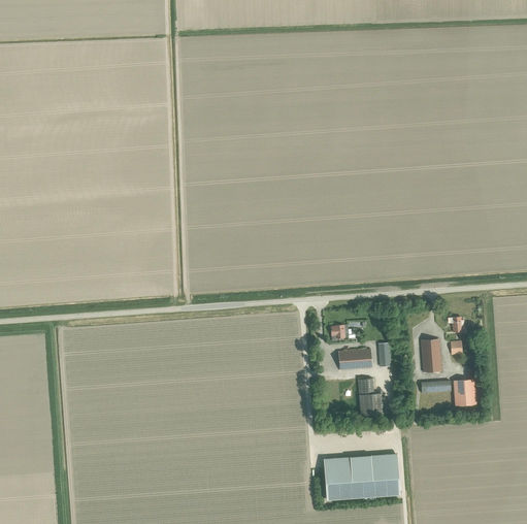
[(451,314),(450,314),(450,319),(452,319),(452,328),(460,327),(460,324),(463,324),(462,316),(460,316),(459,313),(459,312),(456,312),(456,313),(451,314)]
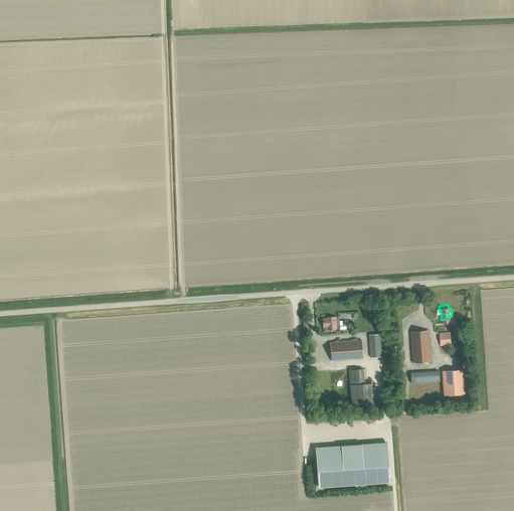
[(338,313),(325,313),(325,314),(322,314),(322,323),(326,323),(326,326),(335,325),(338,325),(338,322),(339,322),(338,313)]
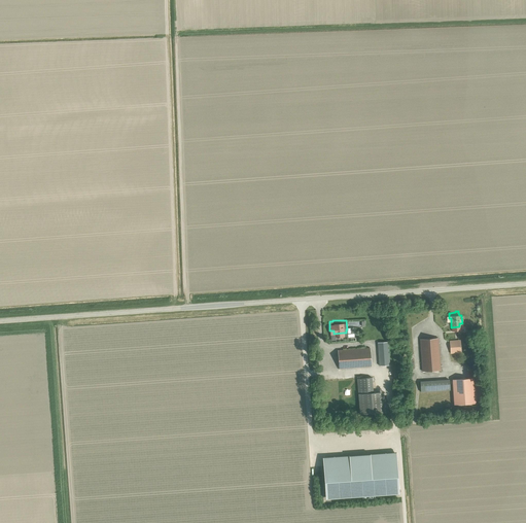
[(419,336),(419,342),(421,368),(440,367),(437,334),(419,336)]
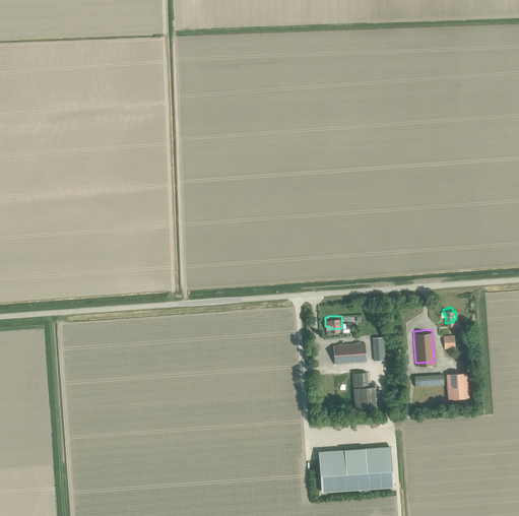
[(383,357),(382,333),(372,334),(373,357),(383,357)]
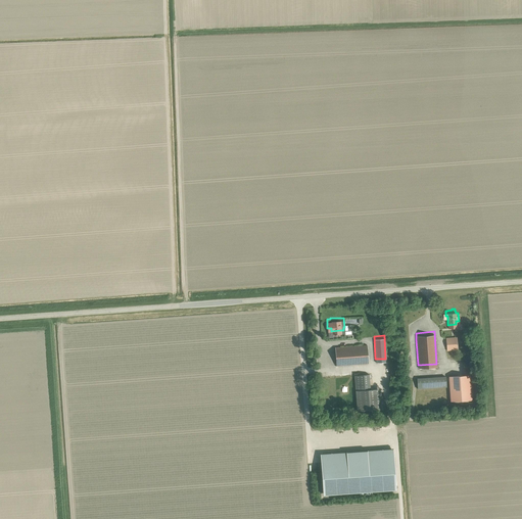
[(335,362),(367,360),(366,341),(334,343),(335,362)]
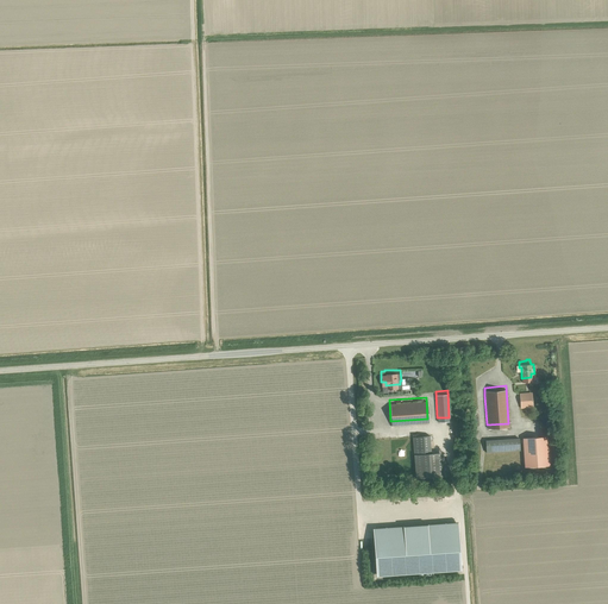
[(412,433),(415,480),(444,478),(443,454),(431,455),(428,431),(412,433)]
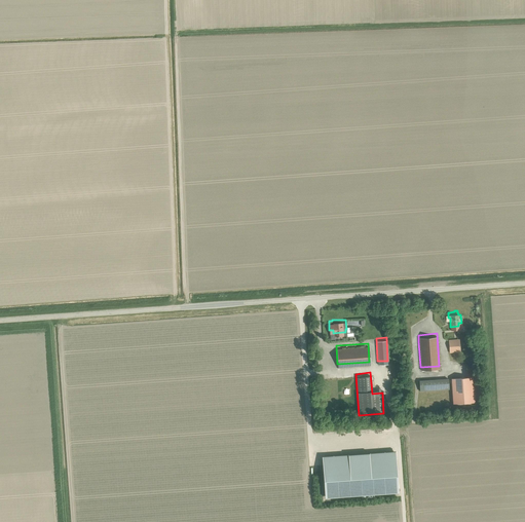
[(452,400),(474,399),(472,373),(450,375),(452,400)]
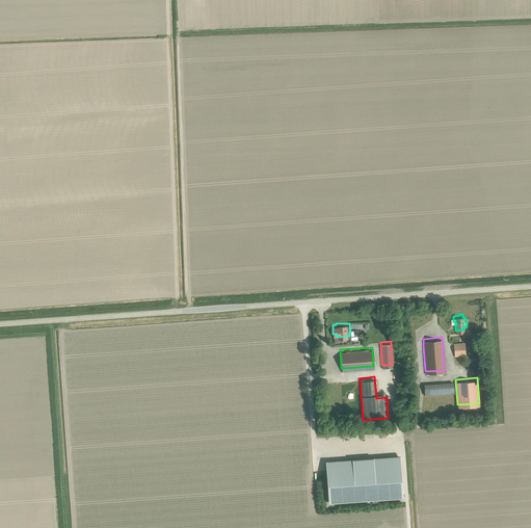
[(424,392),(453,390),(452,379),(423,381),(424,392)]
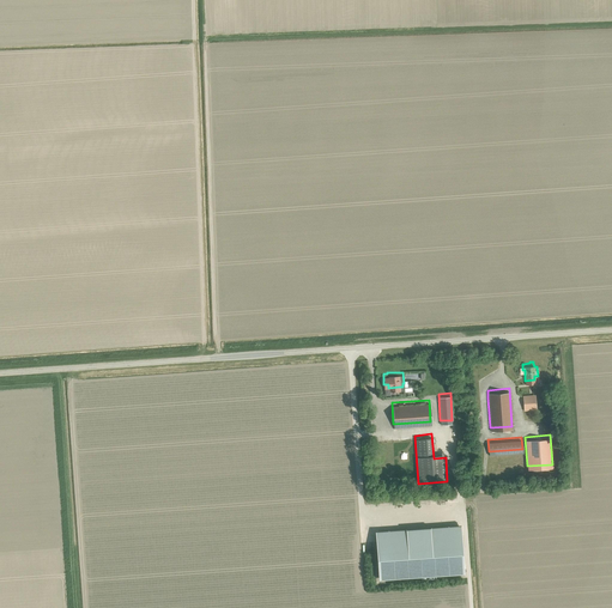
[(459,528),(376,534),(380,581),(462,575),(459,528)]
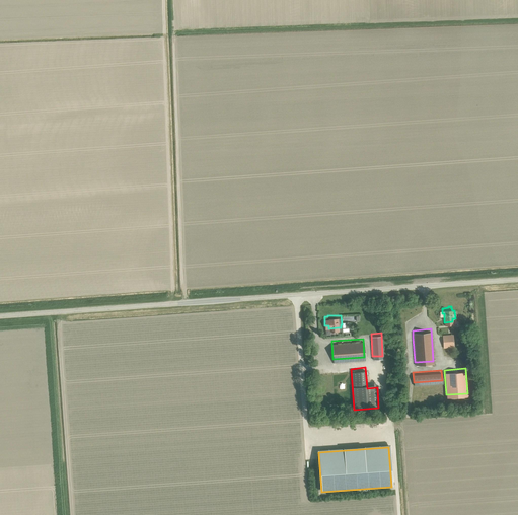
All buildings are outlined.
